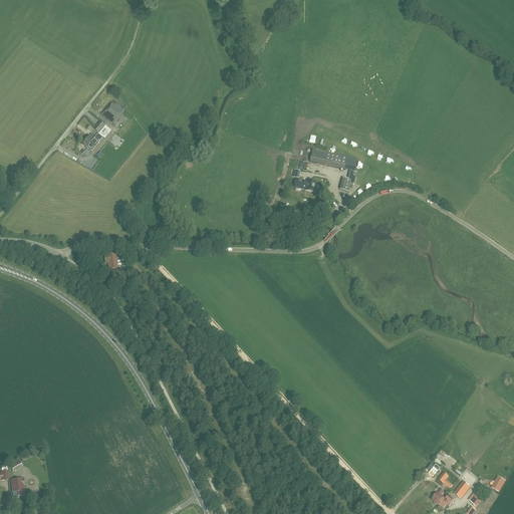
[(123,110),(113,101),(108,107),(107,106),(101,113),(113,124),(119,116),(123,110)]
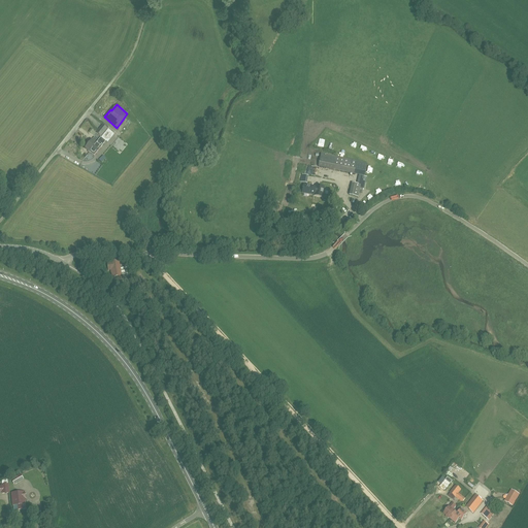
[(108,128),(104,124),(96,133),(101,137),(108,128)]
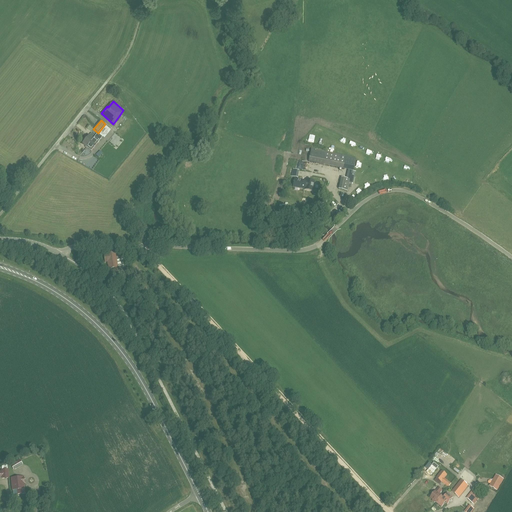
[(87,148),(97,135),(95,133),(94,134),(93,133),(92,134),(91,133),(82,144),(87,148)]
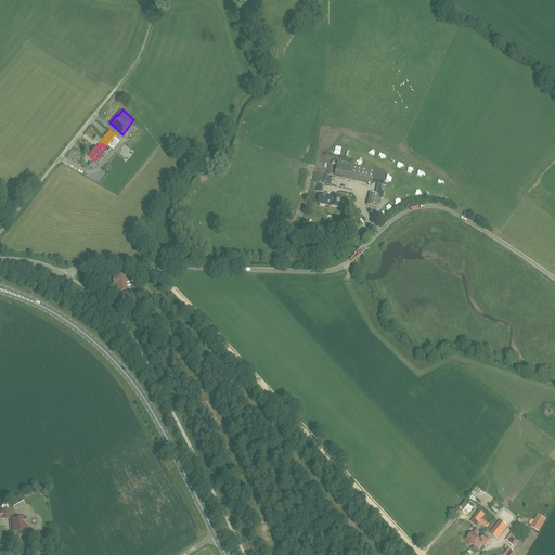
[(111,150),(105,146),(94,160),(99,164),(111,150)]
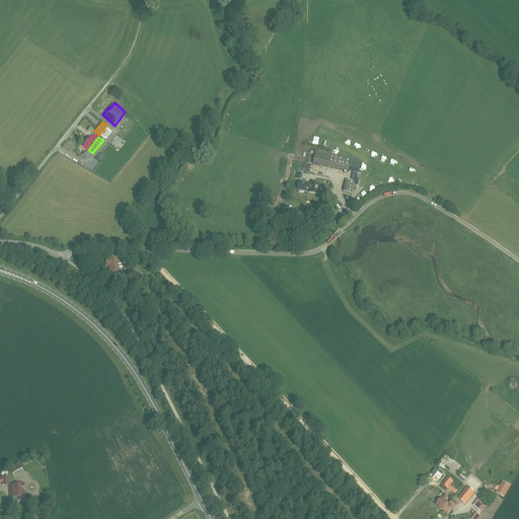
[(315,151),(313,164),(353,172),(357,173),(360,160),(350,158),(315,151)]
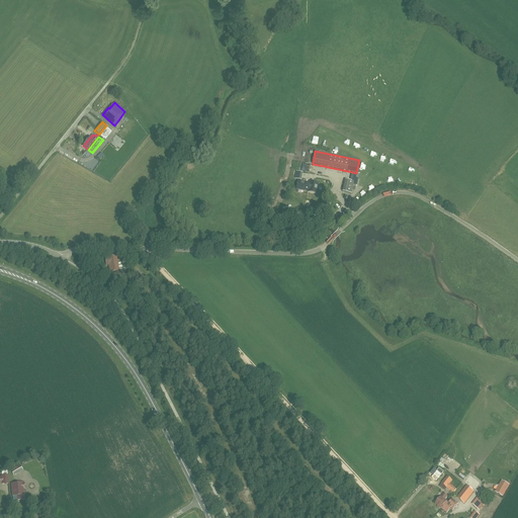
[(343,191),(351,193),(353,188),(355,189),(356,185),(357,185),(359,174),(356,173),(352,172),(350,180),(345,179),(343,191)]
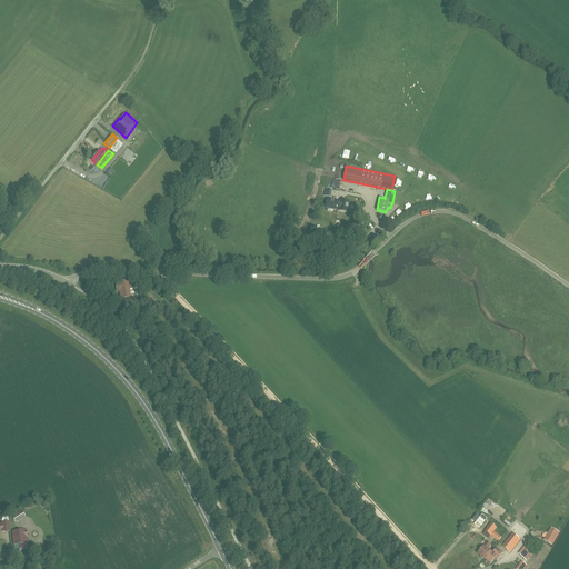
[(339,200),(339,201),(327,199),(326,208),(338,210),(338,211),(348,212),(349,202),(339,200)]
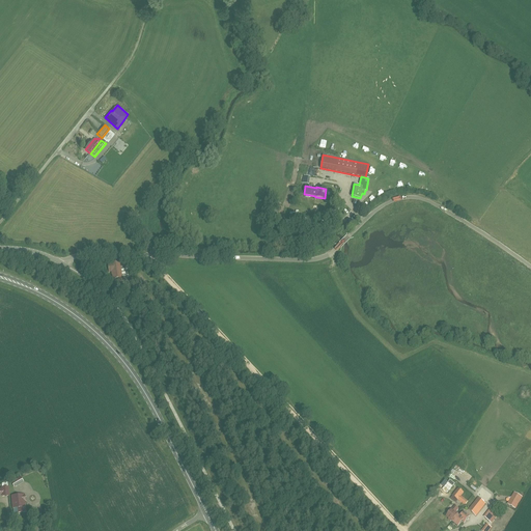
[(118,282),(122,281),(120,262),(111,263),(108,264),(109,272),(112,272),(113,279),(117,278),(118,282)]
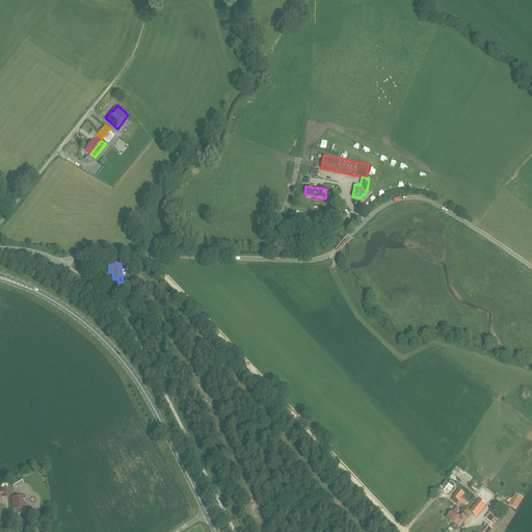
[(455,484),(451,481),(443,490),(448,495),(455,484)]
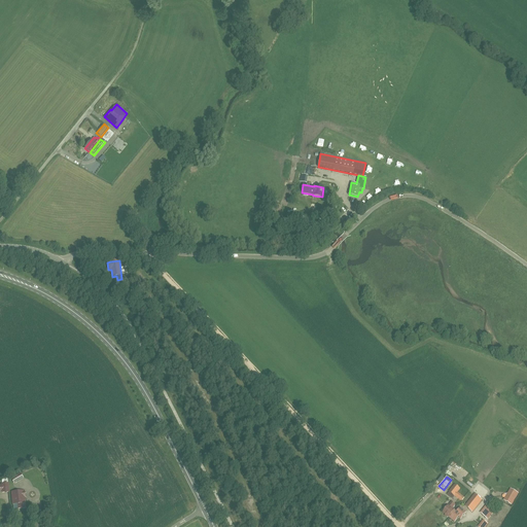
[(8,484),(1,485),(1,493),(9,492),(8,484)]
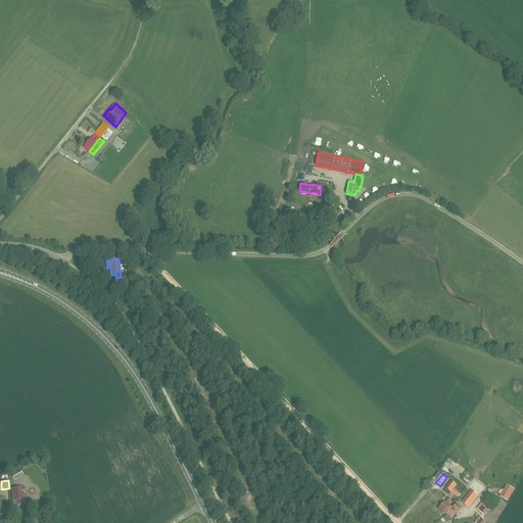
[(461,494),(461,493),(455,488),(457,485),(450,481),(445,488),(450,492),(458,497),(461,494)]
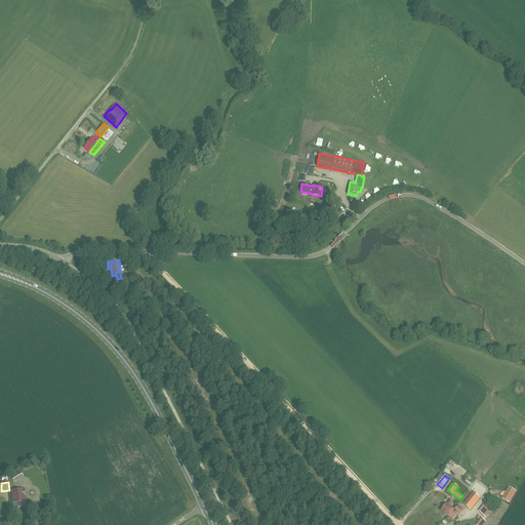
[(509,487),(502,498),(510,502),(516,491),(509,487)]
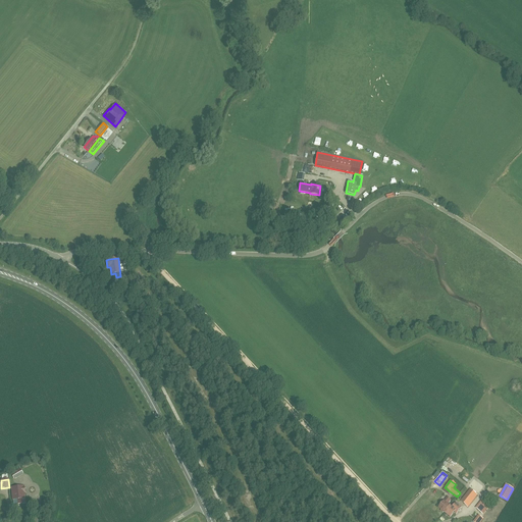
[(23,491),(24,491),(24,486),(23,487),(23,486),(12,487),(13,500),(17,500),(18,504),(24,503),(23,491)]
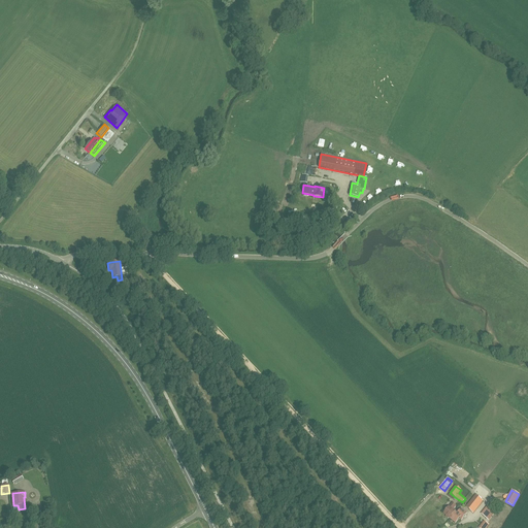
[(475,496),(466,507),(470,510),(473,513),(476,508),(482,501),(475,496)]
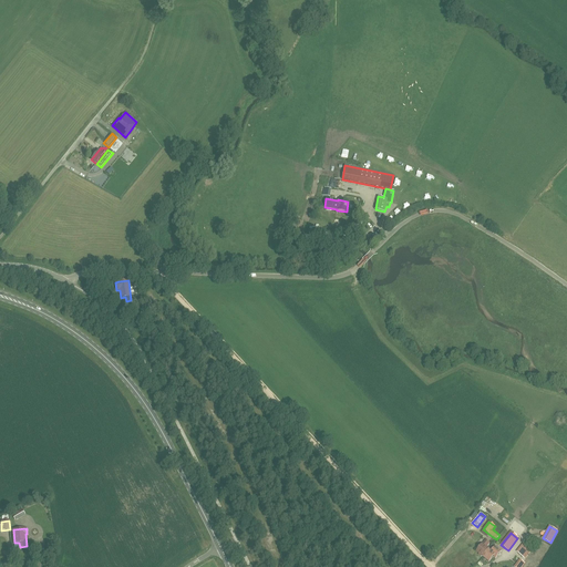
[(476,552),(478,554),(478,555),(481,557),(482,556),(483,556),(488,549),(485,547),(488,543),(485,540),(476,552)]
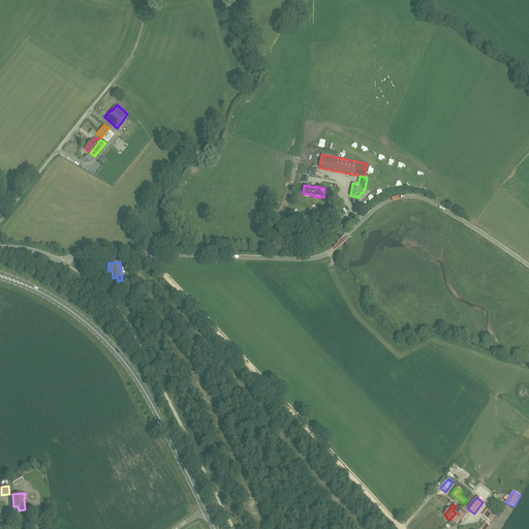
[(490,506),(483,515),(490,521),(497,514),(490,506)]
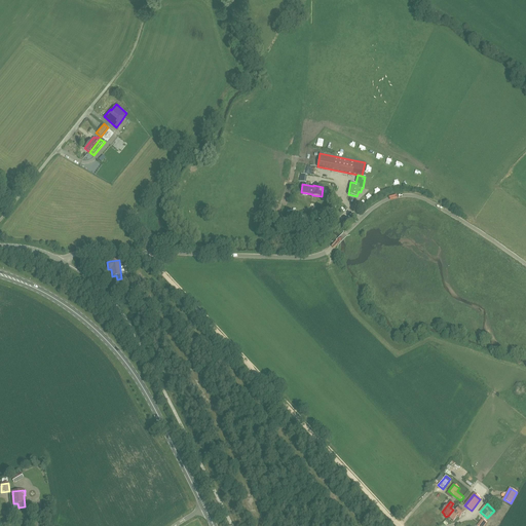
[(453,510),(448,516),(453,521),(457,516),(459,518),(462,515),(461,515),(464,511),(459,506),(455,512),(453,510)]
